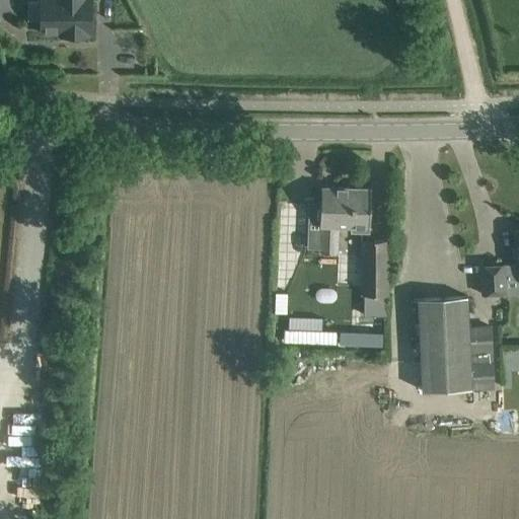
[(27,1),(27,19),(41,19),(41,32),(61,32),(61,36),(73,36),(87,36),(87,32),(91,32),(90,0),(40,0),(41,1),(27,1)]
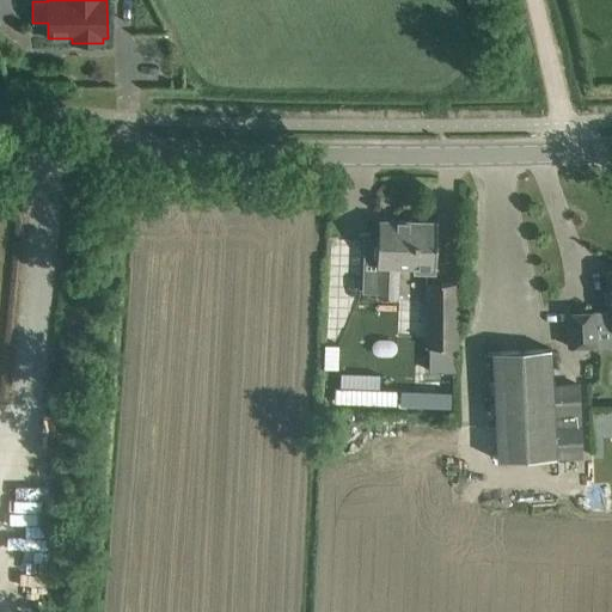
[(362,265),(362,292),(378,292),(378,299),(398,299),(399,267),(414,267),(414,274),(435,275),(436,246),(438,222),(379,220),(378,238),(363,238),(362,265)]
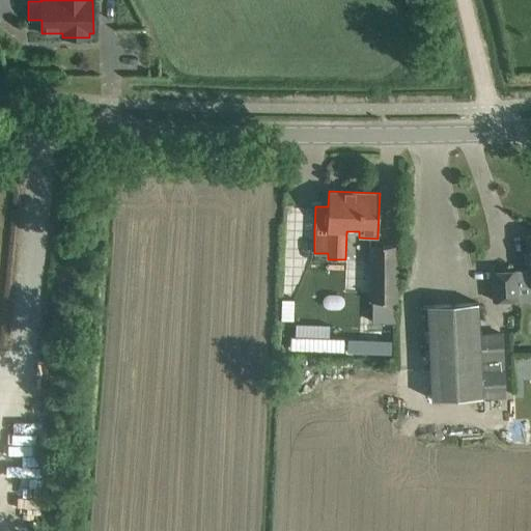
[(529,270),(492,272),(493,301),(518,299),(518,285),(530,284),(530,235),(527,236),(529,270)]
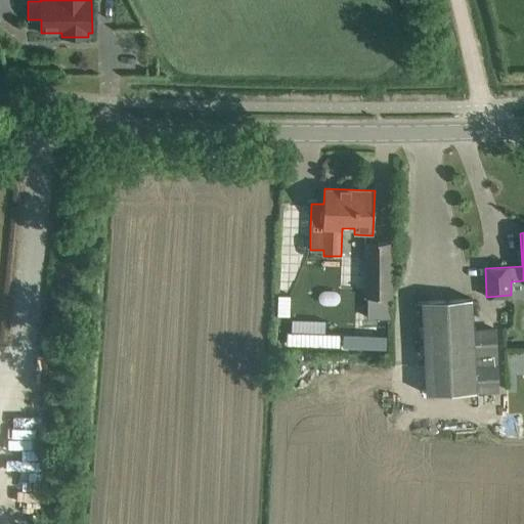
[(392,242),(365,242),(365,278),(365,297),(366,297),(366,317),(389,317),(389,298),(391,298),(391,287),(392,262),(392,242)]
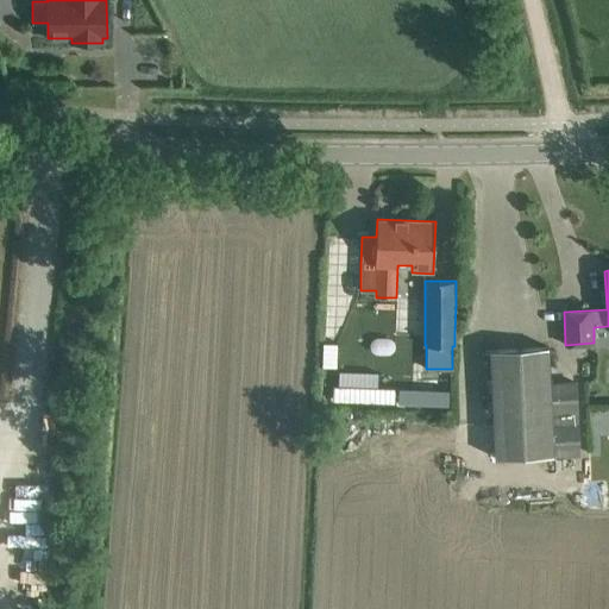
[(324,341),(322,365),(337,366),(338,343),(324,341)]
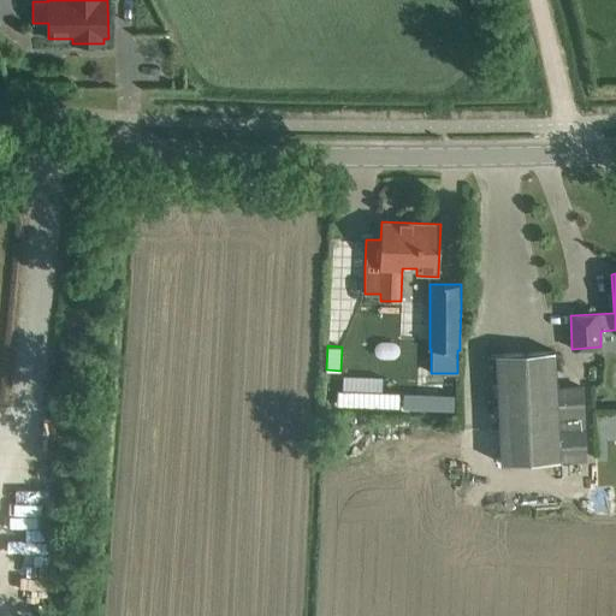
[(556,386),(554,351),(495,354),(501,463),(586,460),(582,385),(556,386)]
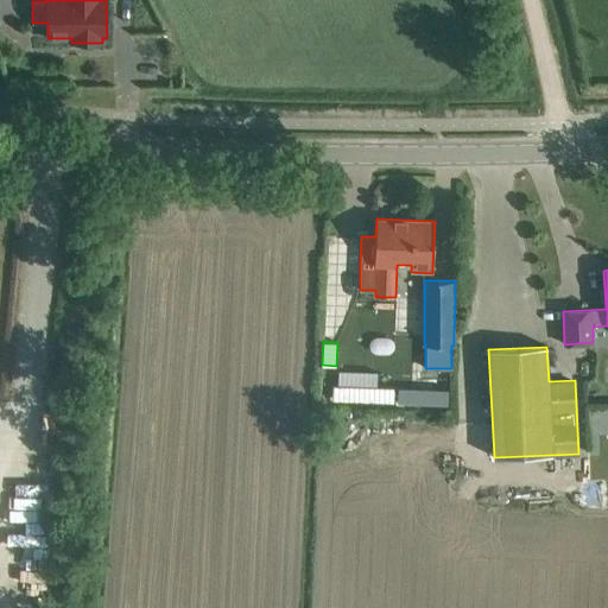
[(339,369),(337,384),(377,386),(377,372),(339,369)]
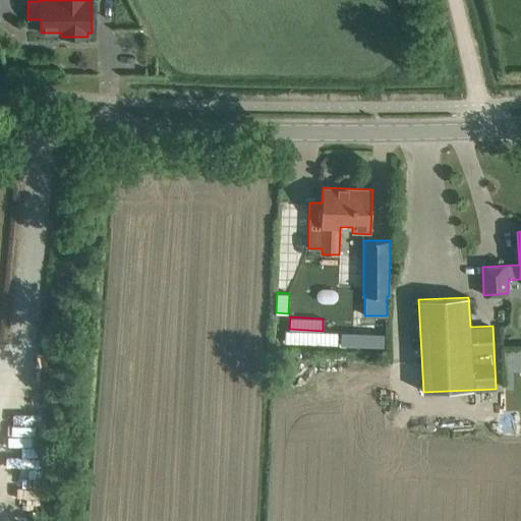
[(284,330),(284,342),(337,344),(337,332),(284,330)]
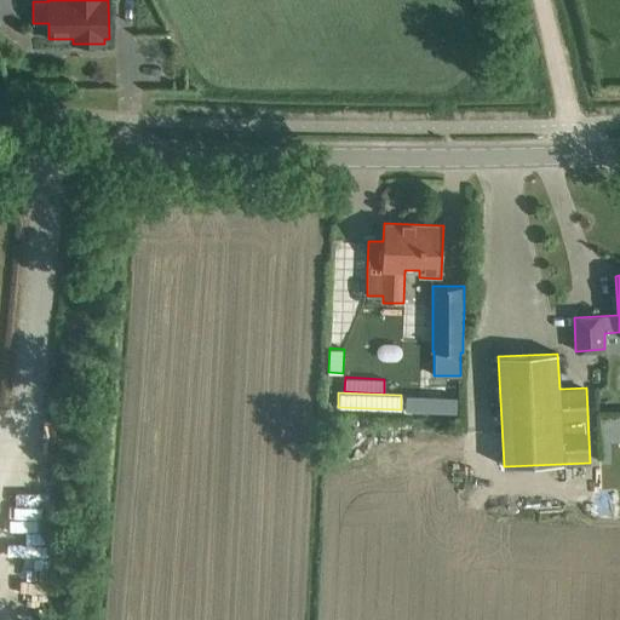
[(405,395),(403,409),(453,412),(453,397),(405,395)]
